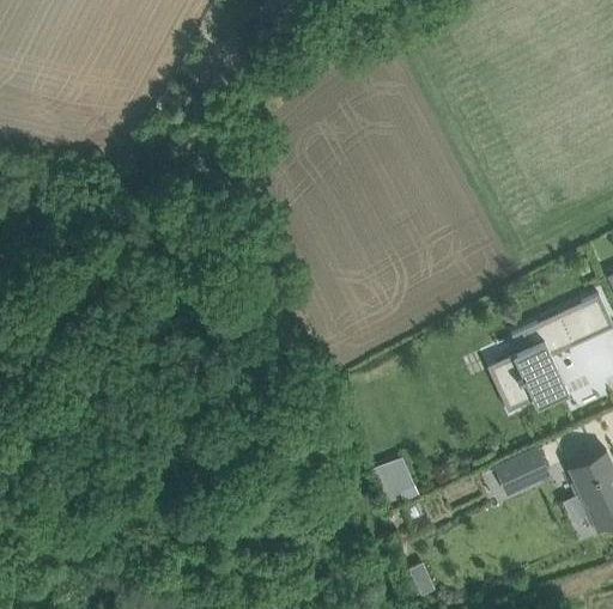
[(298,19),(286,6),(271,20),(283,34),(298,19)]
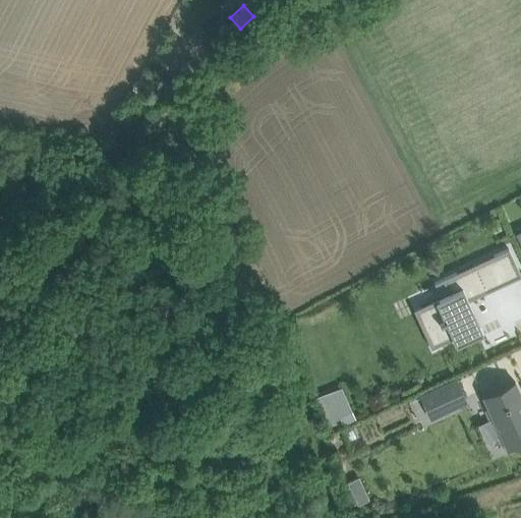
[(495,259),(507,285),(520,279),(520,277),(509,251),(495,259)]
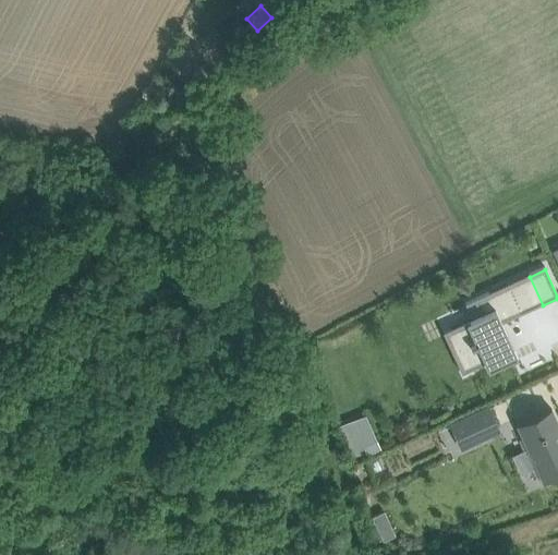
[(462,375),(485,365),(488,373),(518,359),(502,325),(520,316),(507,287),(465,306),(466,308),(475,304),(482,317),(451,330),(452,334),(457,332),(464,349),(455,353),(463,372),(461,373),(462,375)]
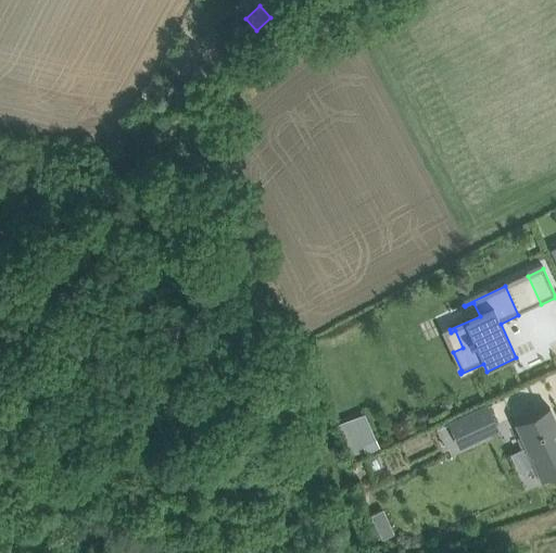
[(449,426),(457,447),(497,428),(488,407),(449,426)]
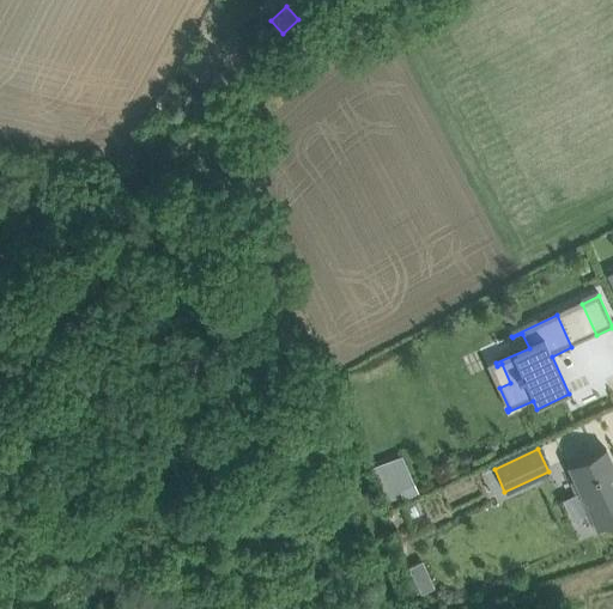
[(568,468),(598,531),(612,523),(612,466),(606,451),(568,468)]
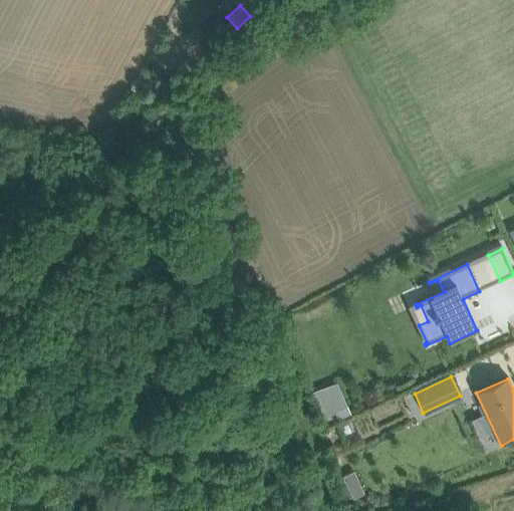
[(322,426),(336,420),(322,388),(309,393),(322,426)]
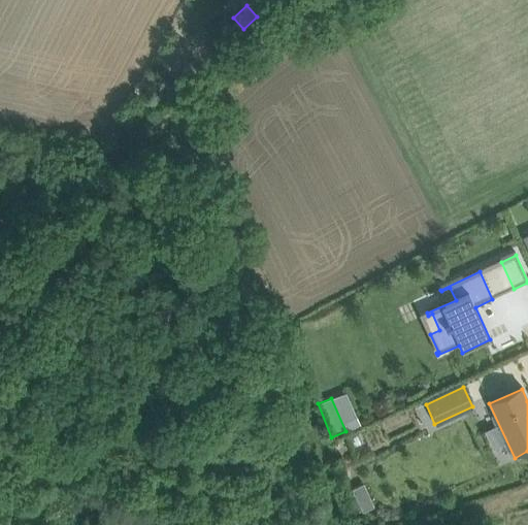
[(344,425),(347,429),(348,433),(361,427),(357,419),(344,425)]
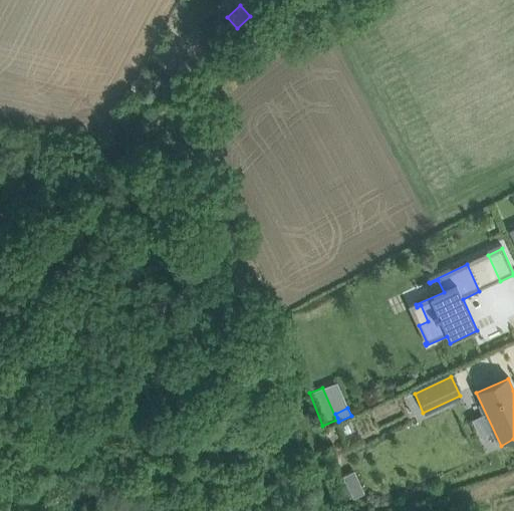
[(354,473),(343,478),(353,500),(364,495),(354,473)]
